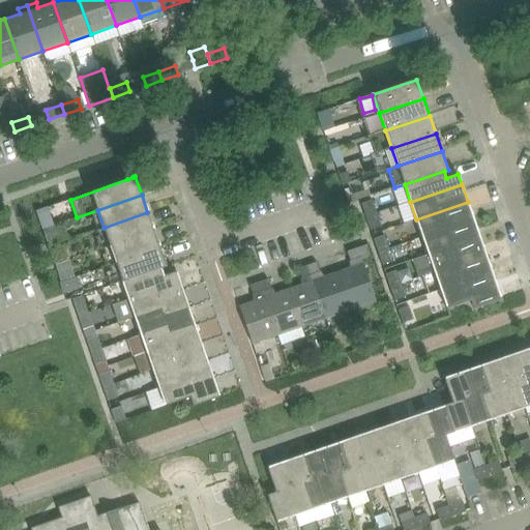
[(373,200),(362,204),(366,217),(377,213),(373,200)]
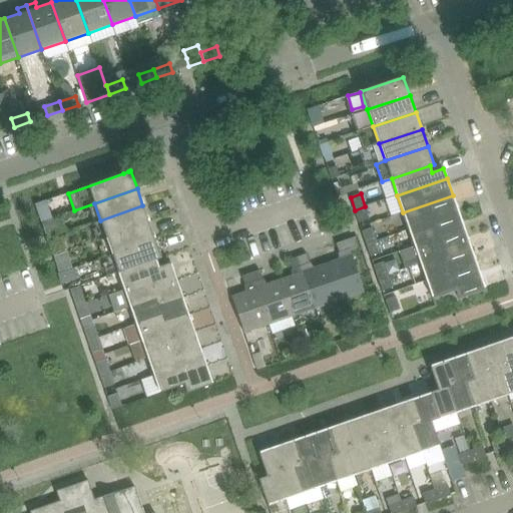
[(459,212),(453,195),(403,212),(409,229),(459,212)]
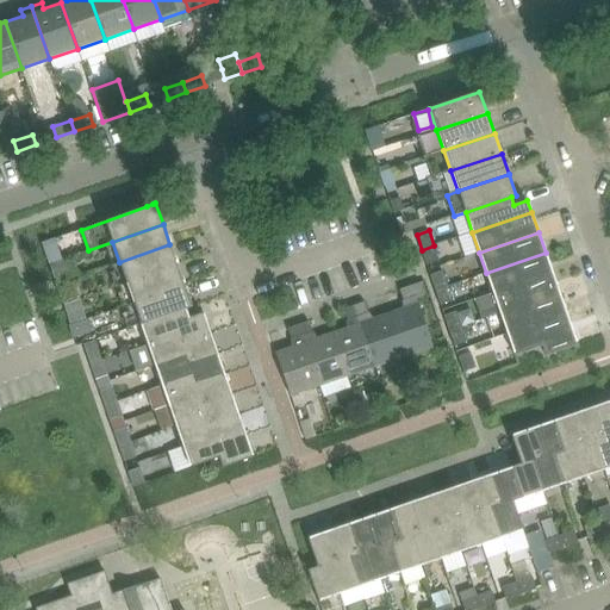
[(176,265),(169,244),(119,262),(126,282),(176,265)]
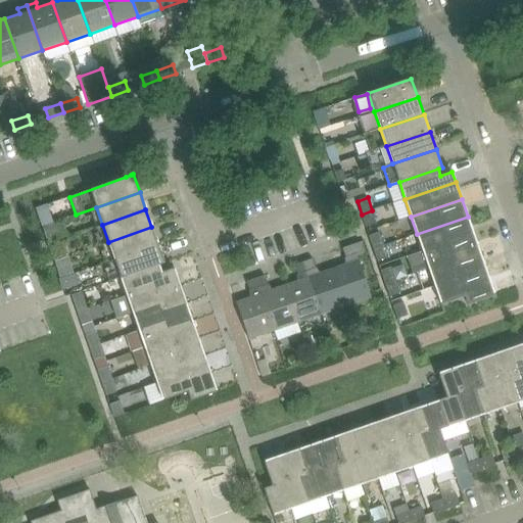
[(377,224),(372,210),(362,215),(366,227),(377,224)]
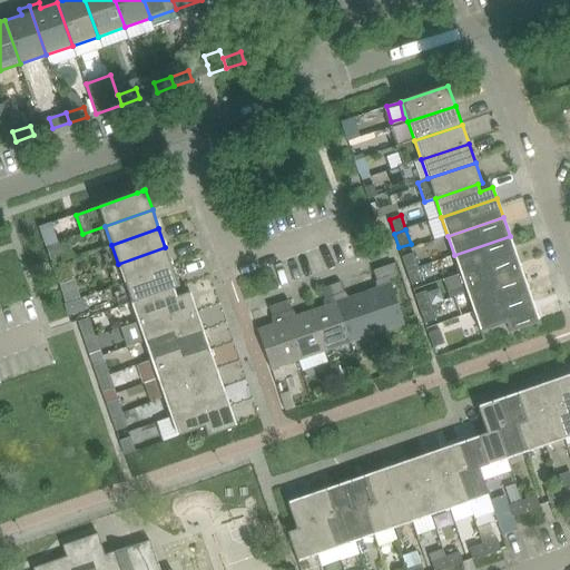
[(517,255),(510,236),(454,255),(461,274),(517,255)]
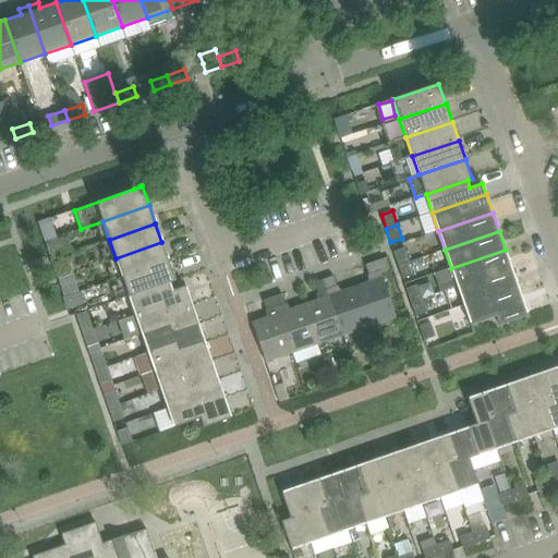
[(168,261),(161,242),(116,258),(122,277),(168,261)]
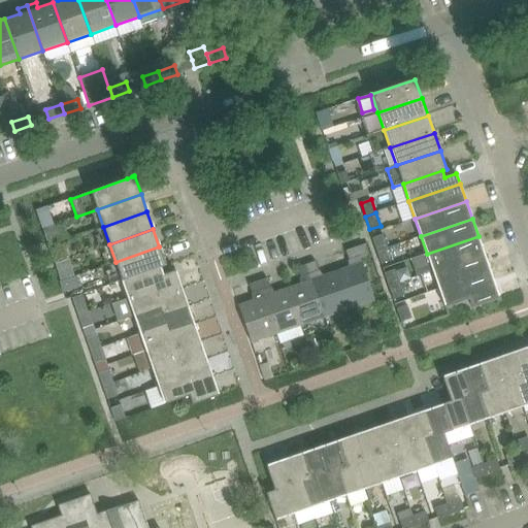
[(384,234),(372,238),(377,252),(388,248),(384,234)]
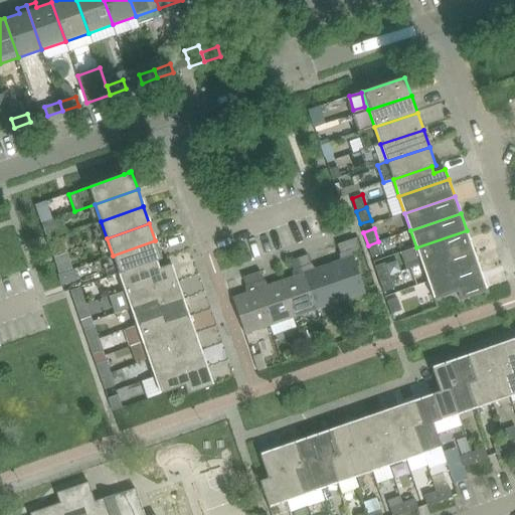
[(472,247),(467,230),(416,247),(422,265),(472,247)]
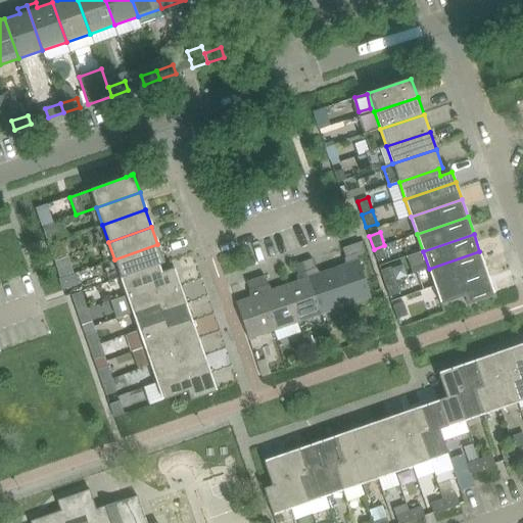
[(358,254),(365,252),(361,242),(344,248),(347,258),(349,257),(351,263),(334,269),(346,305),(372,297),(358,254)]
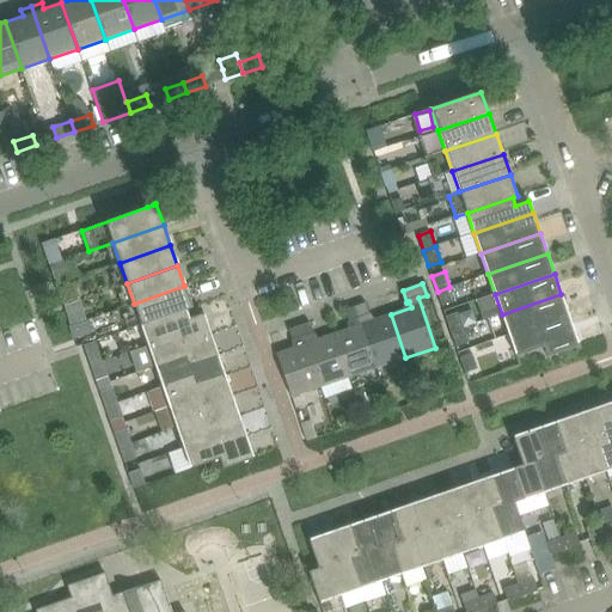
[(138,314),(124,319),(128,330),(141,325),(187,308),(193,307),(184,286),(134,304),(138,314)]
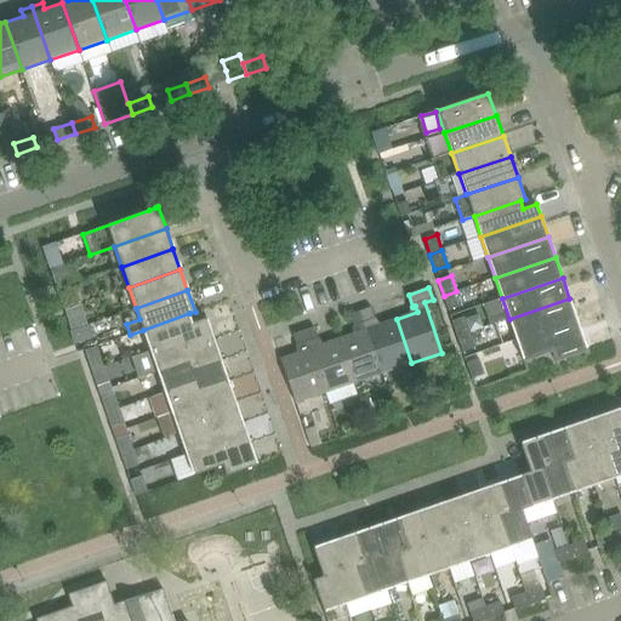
[(462,307),(456,291),(444,296),(449,311),(462,307)]
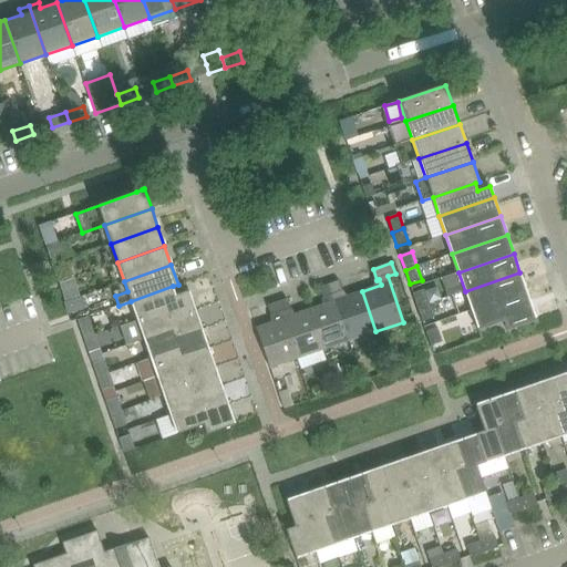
[(526,291),(524,282),(519,272),(465,291),(472,310),(526,291)]
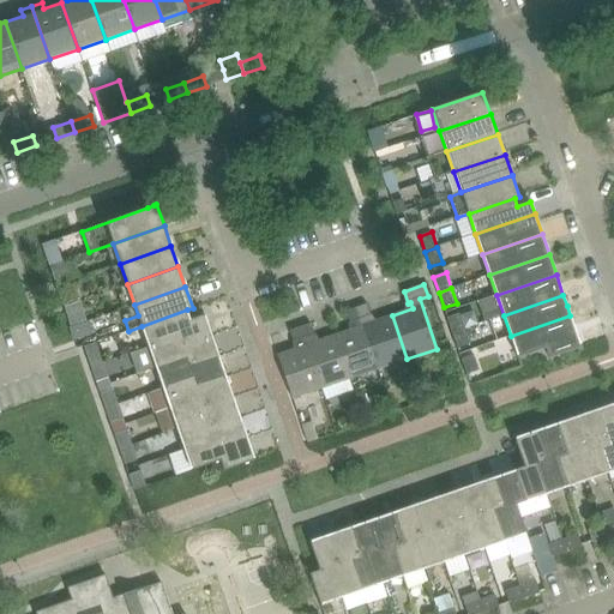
[(407,359),(392,315),(372,323),(369,317),(372,315),(368,304),(357,307),(379,368),(407,359)]
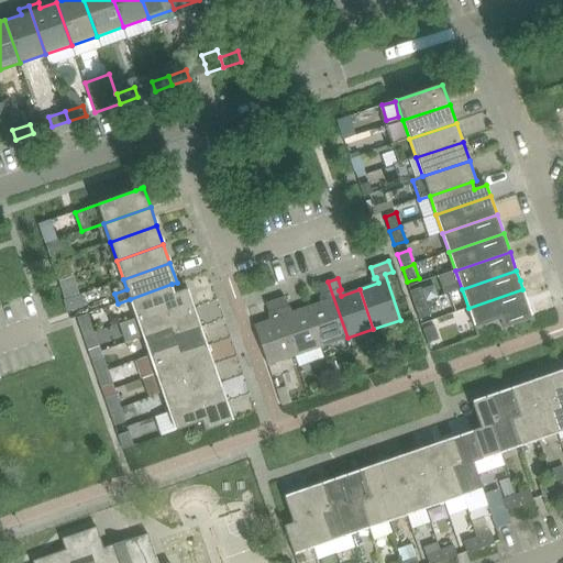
[(348,338),(328,282),(319,285),(322,296),(324,296),(327,300),(308,307),(321,346),(348,338)]
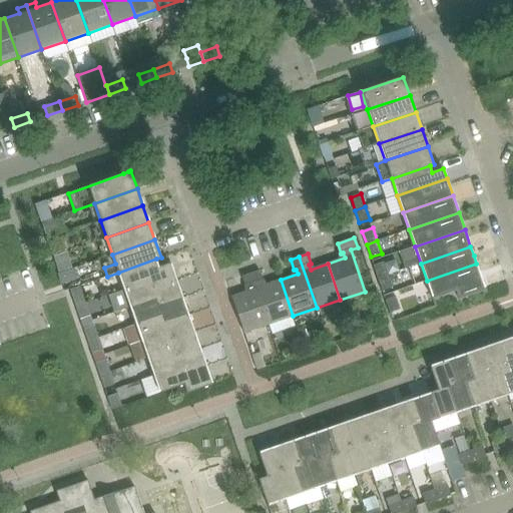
[(158,267),(156,259),(118,273),(125,290),(149,281),(152,289),(177,281),(170,263),(158,267)]
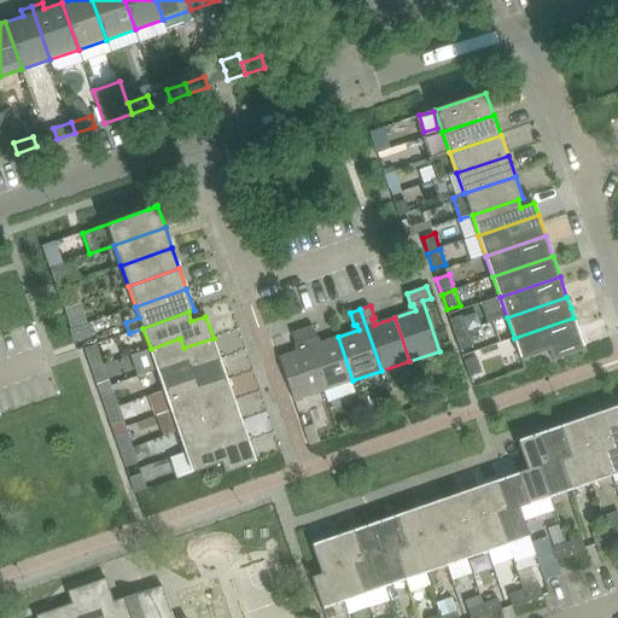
[(462,316),(450,320),(455,336),(468,331),(462,316)]
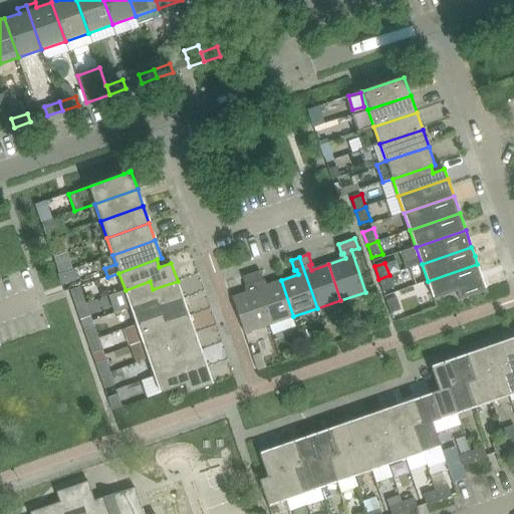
[(487,290),(481,273),(477,264),(428,281),(435,299),(459,290),(462,299),(487,290)]
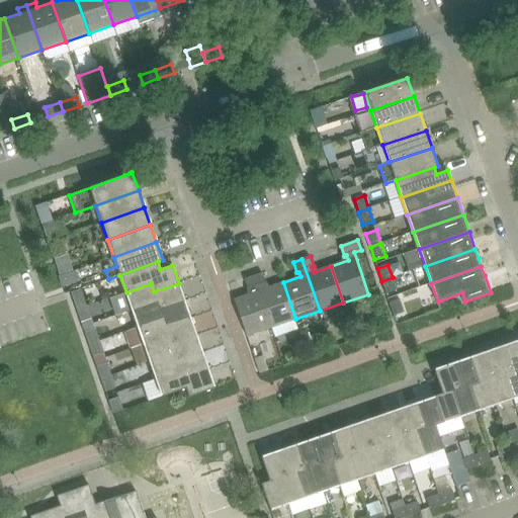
[(295,319),(283,282),(266,287),(265,283),(267,282),(263,272),(255,275),(272,327),(295,319)]
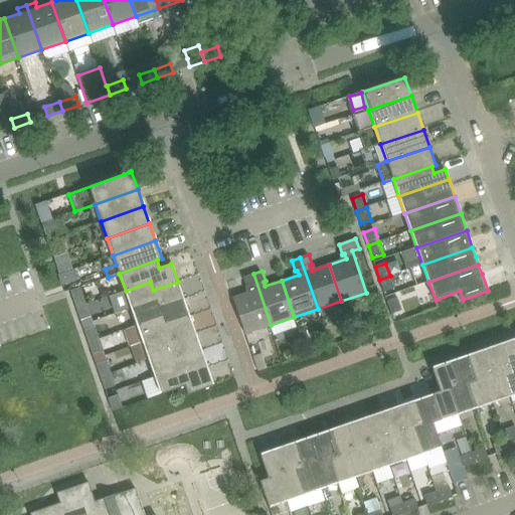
[(271,325),(253,274),(244,277),(247,287),(249,287),(251,291),(233,297),(245,334),(271,325)]
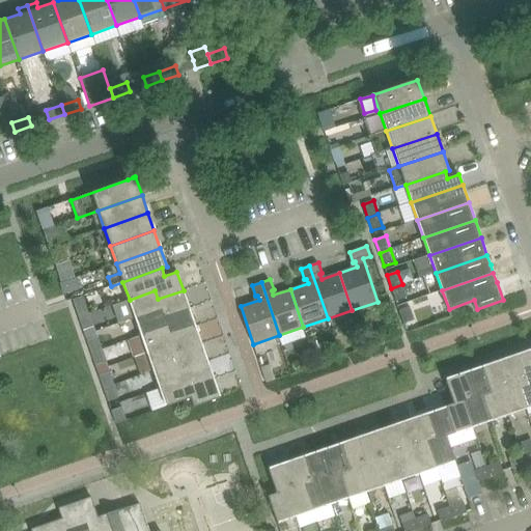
[(407,298),(402,284),(391,288),(396,301),(407,298)]
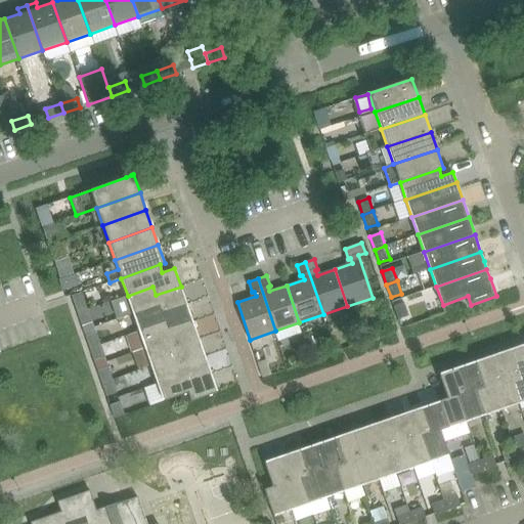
[(187,304),(181,287),(156,295),(153,287),(128,296),(134,313),(159,304),(162,312),(187,304)]
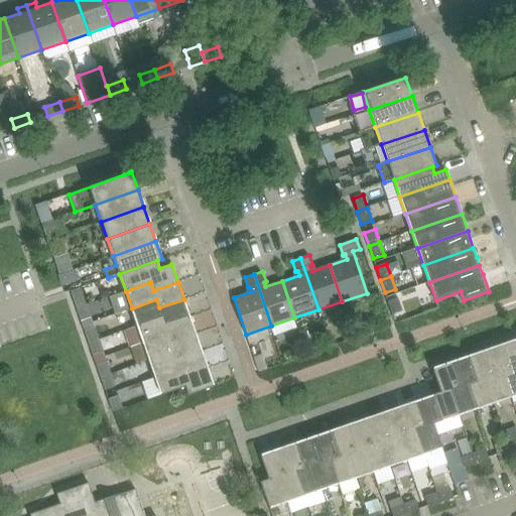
[(81,287),(71,291),(77,308),(87,305),(81,287)]
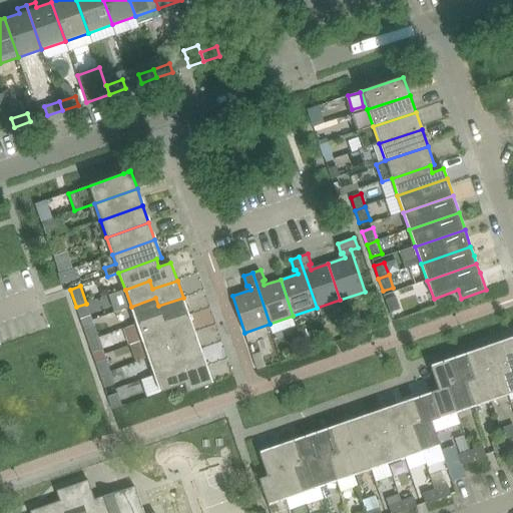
[(396,297),(386,301),(391,314),(401,310),(396,297)]
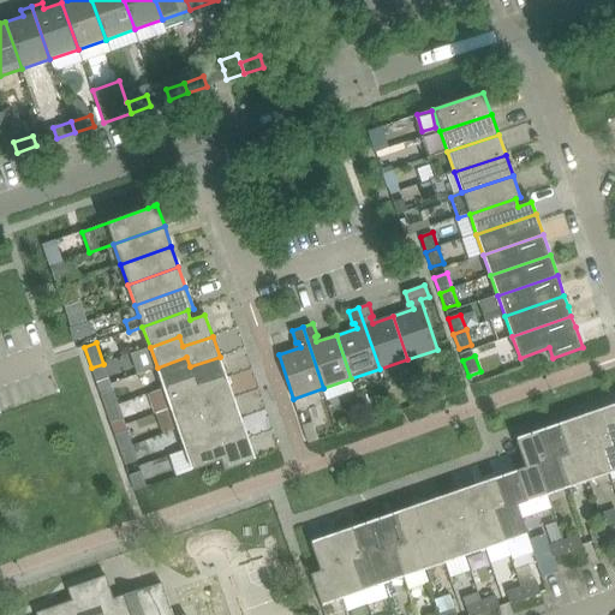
[(186,357),(157,368),(163,388),(193,377),(197,388),(227,377),(220,357),(190,366),(186,357)]
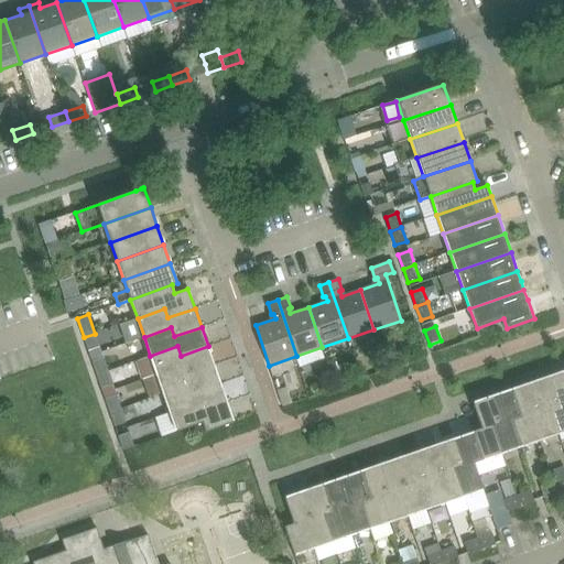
[(100,347),(95,334),(84,337),(88,351),(100,347)]
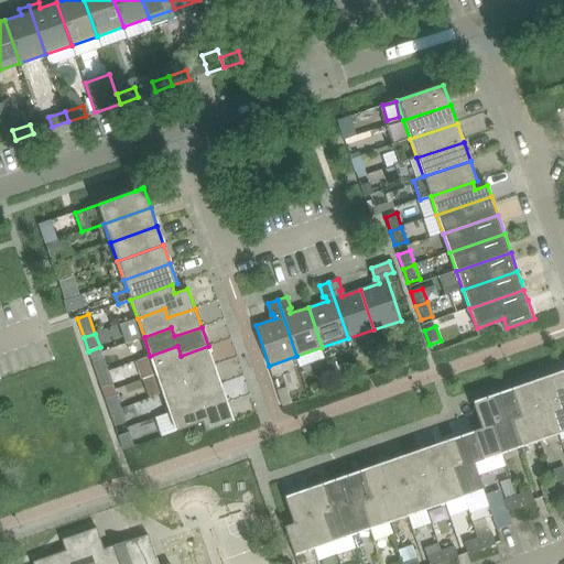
[(177,346),(150,356),(156,375),(184,365),(187,375),(215,365),(208,346),(181,356),(177,346)]
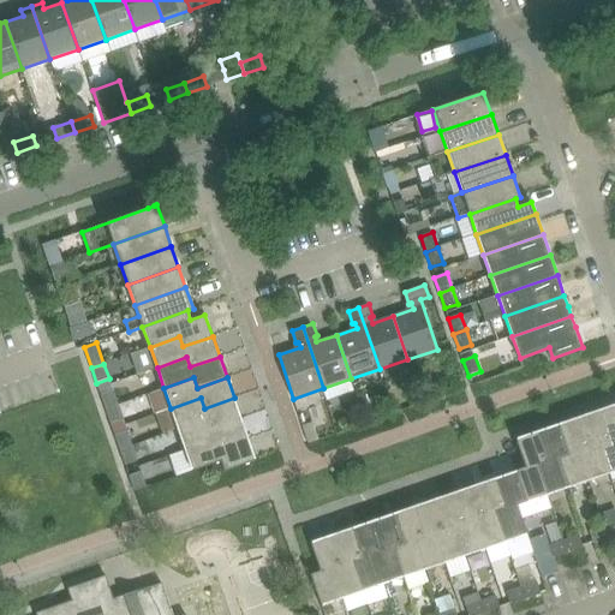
[(113,390),(101,394),(106,410),(118,405),(113,390)]
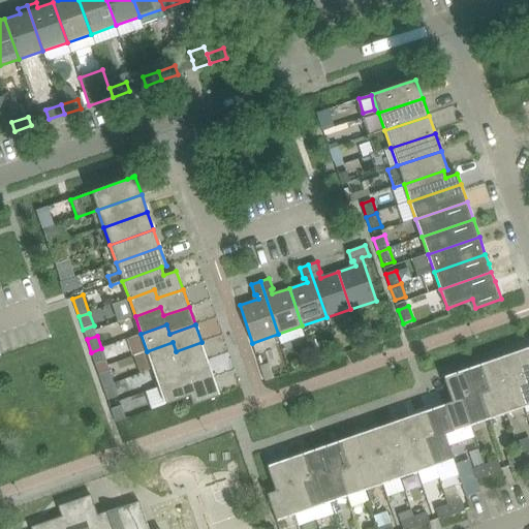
[(207,360),(201,342),(176,351),(173,342),(147,351),(153,369),(179,360),(182,368),(207,360)]
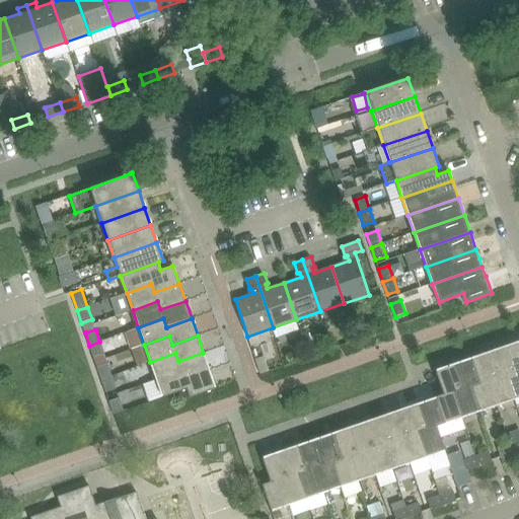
[(104,355),(99,342),(89,346),(93,358),(104,355)]
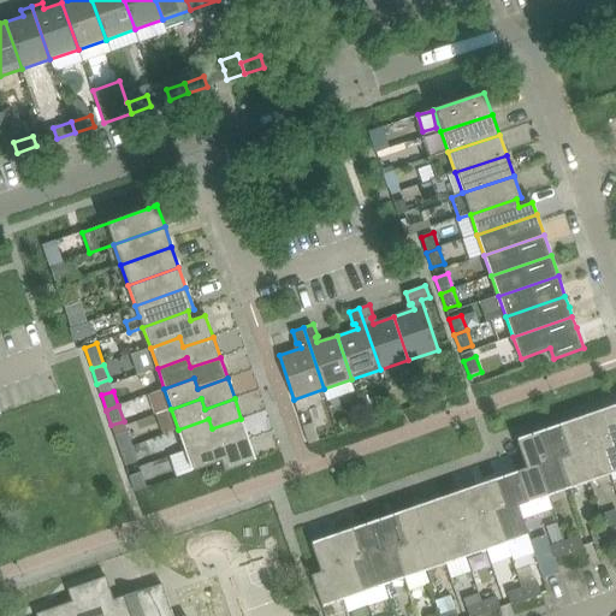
[(615,406),(599,412),(610,442),(600,444),(611,474),(615,472),(615,406)]
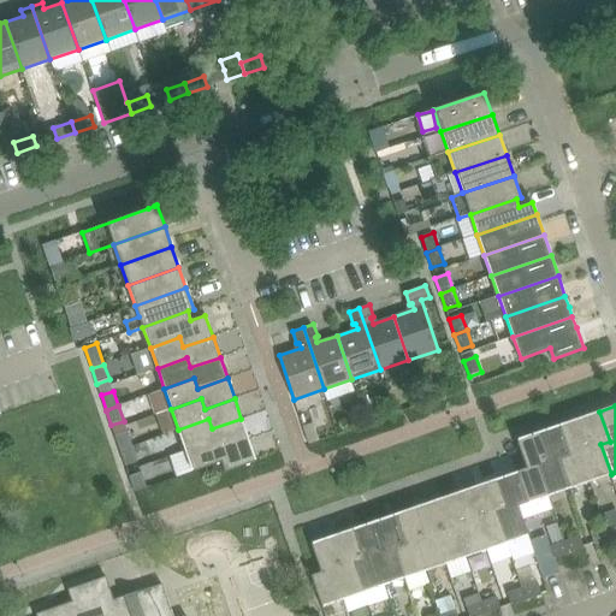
[(247,418),(253,434),(271,427),(265,410),(247,418)]
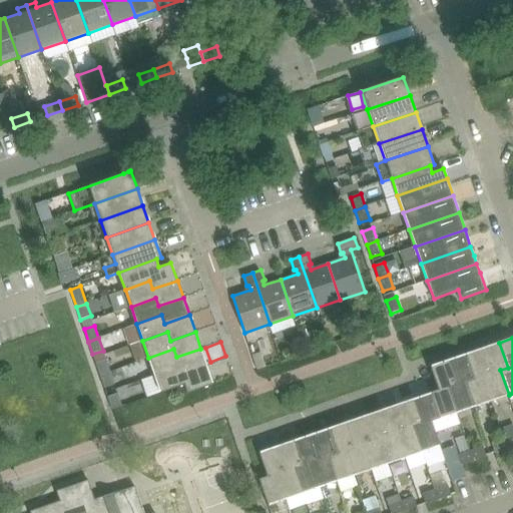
[(508,368),(499,343),(483,349),(491,373),(483,376),(492,401),(509,395),(500,370),(508,368)]
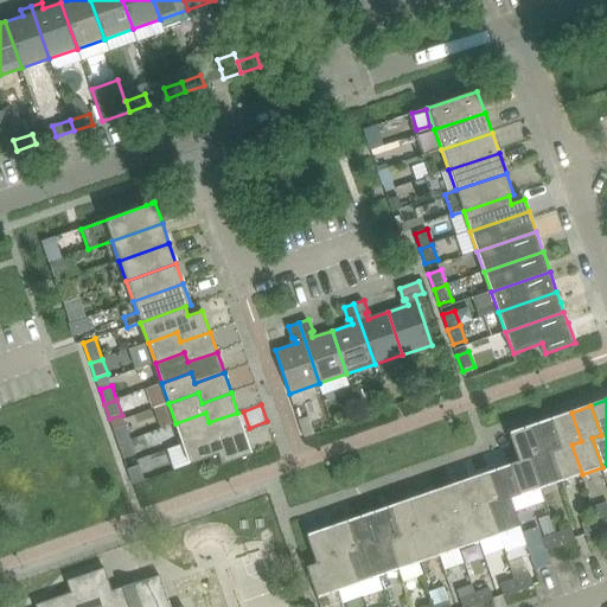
[(244,433),(237,413),(209,422),(205,413),(176,423),(183,443),(212,433),(216,443),(244,433)]
